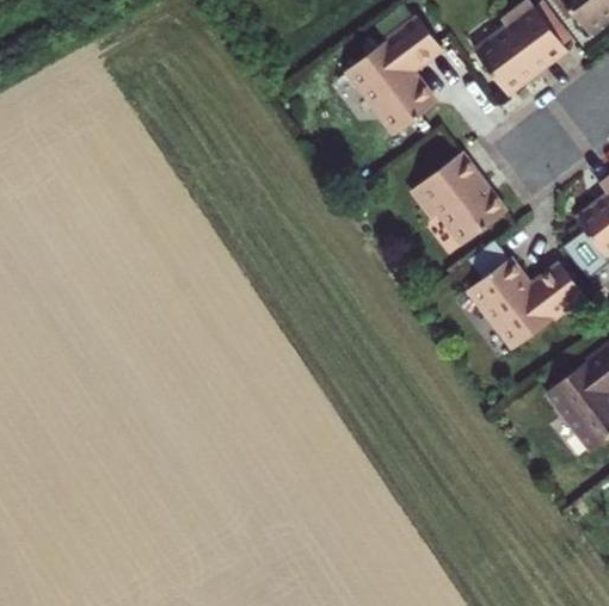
[(608,0),(560,0),(589,37),(608,23),(604,17),(608,13),(608,0)]
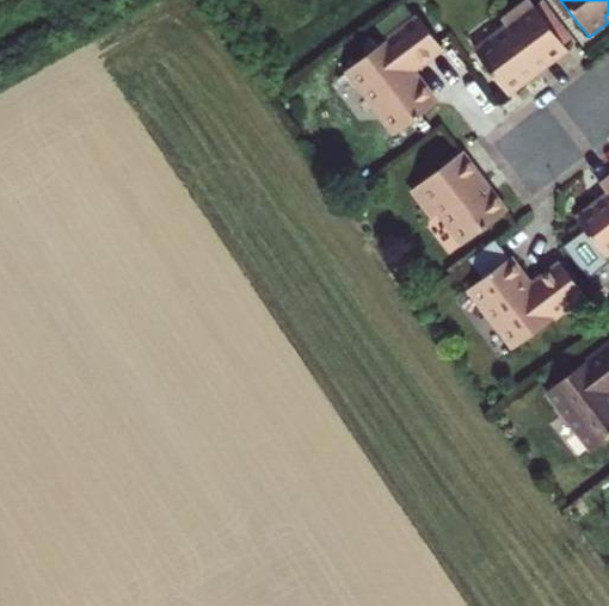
[(508,96),(527,81),(524,76),(537,68),(540,72),(567,51),(530,2),(503,24),(506,29),(474,53),(508,96)]
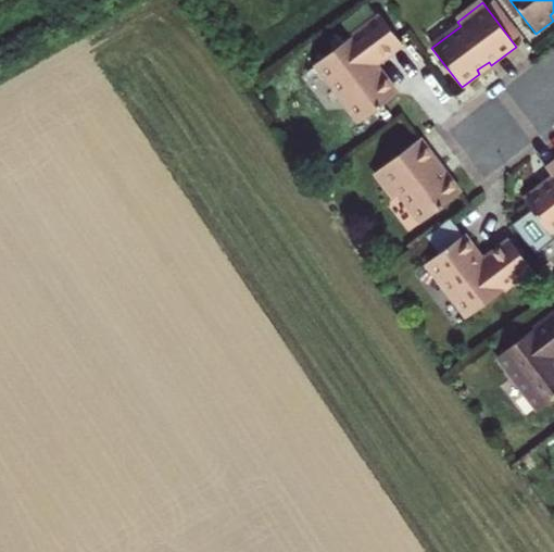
[(377,75),(372,69),(377,65),(402,45),(379,15),(316,64),(361,122),(398,93),(382,72),(377,75)]
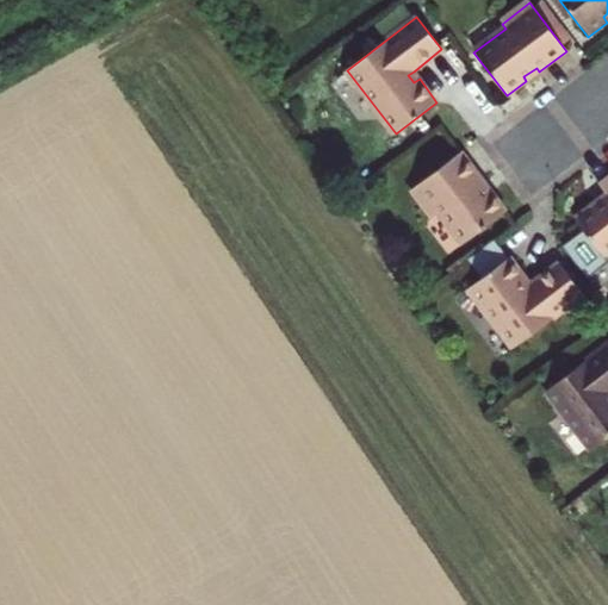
[(526,81),(539,72),(537,68),(523,76),(526,81)]
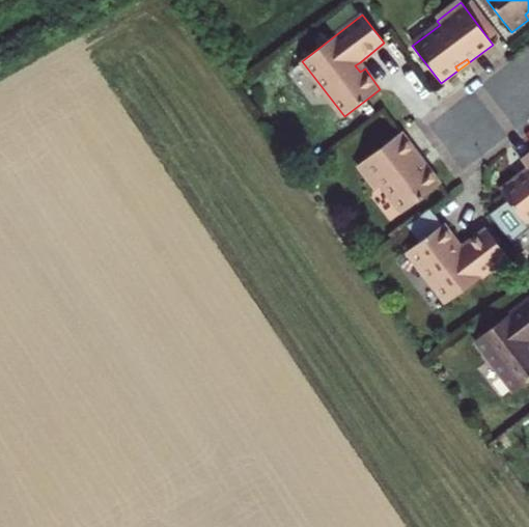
[(360,72),(365,68),(360,62),(355,65),(360,72)]
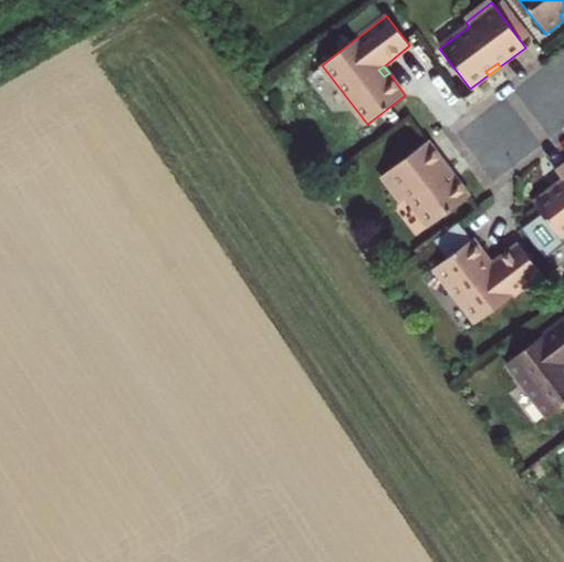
[(400,201),(406,197),(428,227),(468,196),(455,178),(449,181),(441,170),(447,166),(428,142),(382,175),(400,201)]
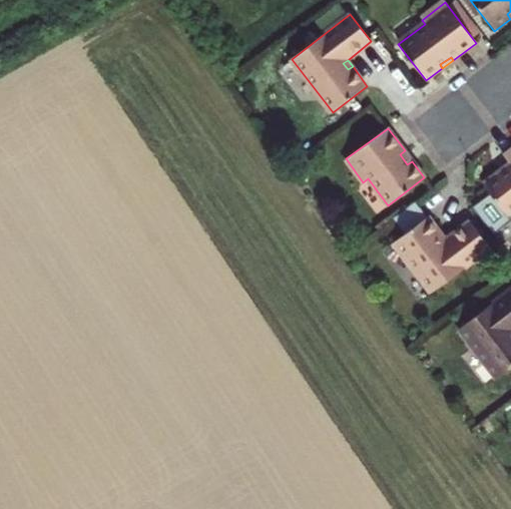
[(412,161),(405,150),(400,154),(407,164),(412,161)]
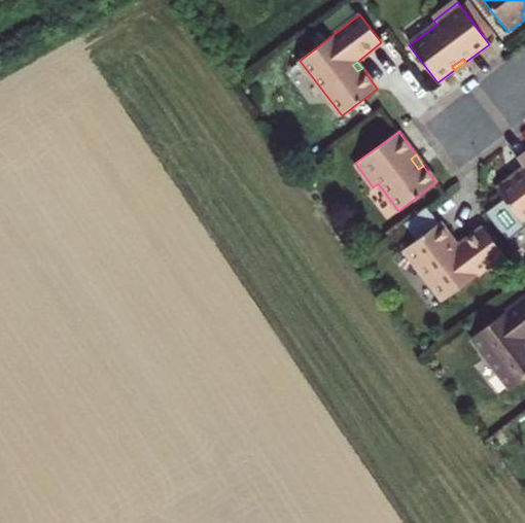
[(524,155),(517,162),(523,169),(495,190),(503,201),(486,214),(509,242),(524,230),(524,224),(523,222),(524,221),(524,155)]
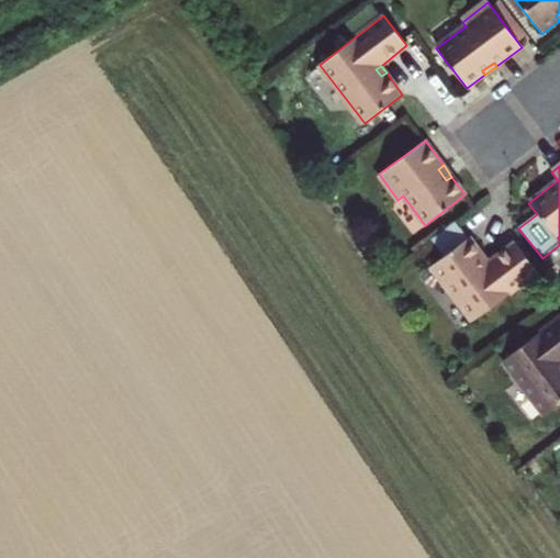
[(455,221),(432,240),(445,257),(468,238),(455,221)]
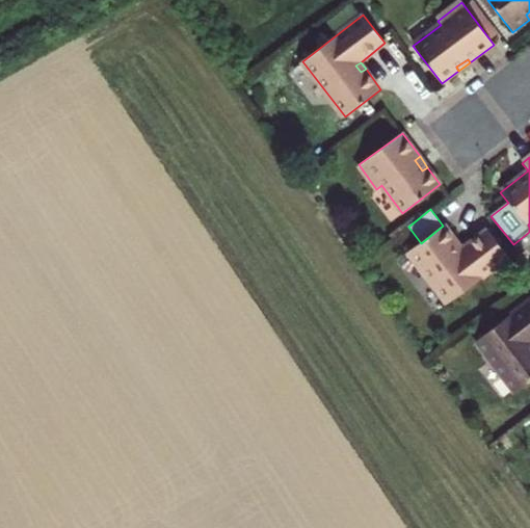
[(453,245),(458,242),(444,226),(443,226),(421,243),(408,253),(448,304),(508,258),(486,230),(462,248),(458,253),(453,245)]
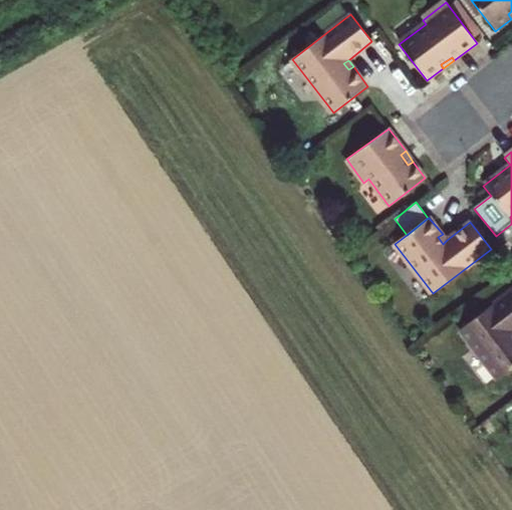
[(447,240),(443,234),(438,237),(443,244),(447,240)]
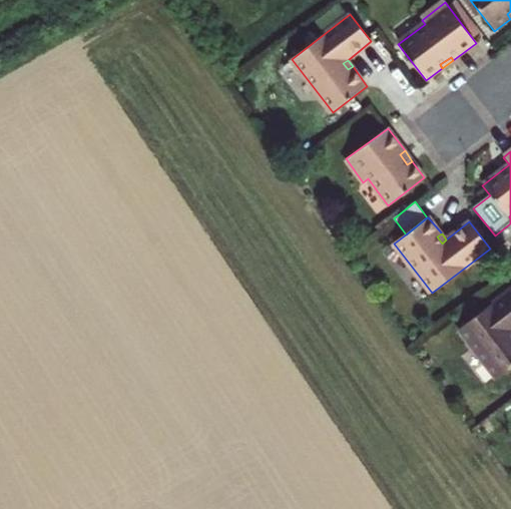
[(510,334),(510,292),(460,330),(498,381),(510,371),(510,334)]
